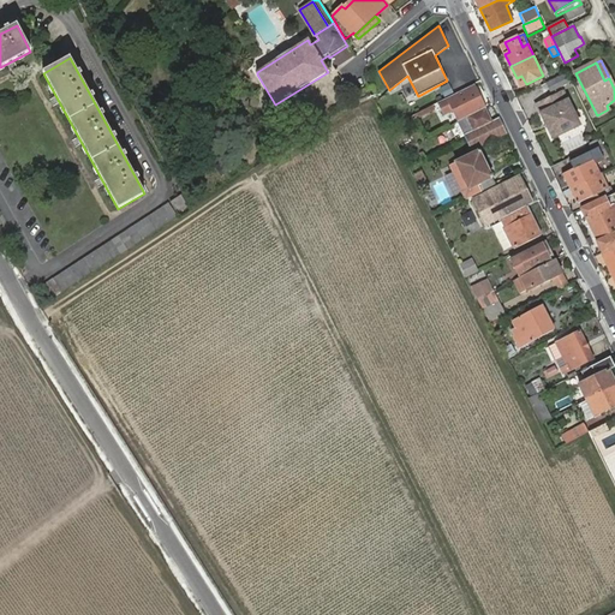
[(567,73),(547,83),(551,91),(571,82),(567,73)]
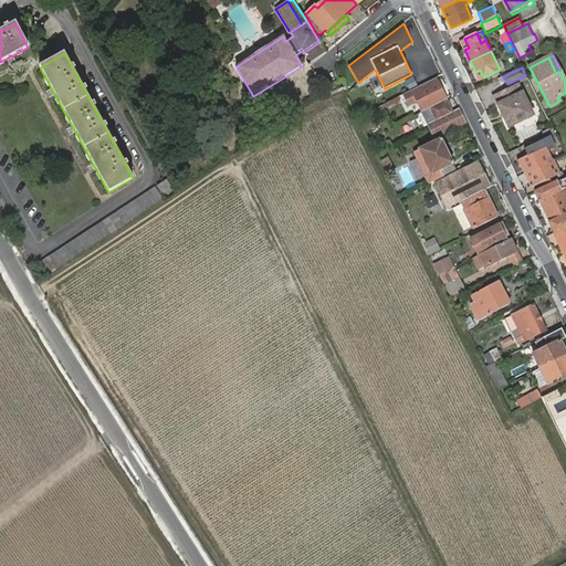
[(413,76),(405,81),(410,91),(419,86),(413,76)]
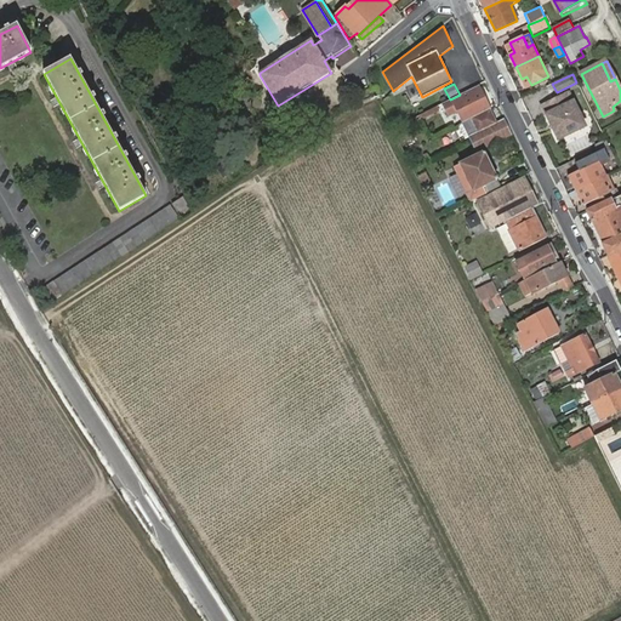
[(450,100),(437,107),(438,112),(443,119),(457,113),(465,109),(469,120),(490,109),(479,86),(450,100)]
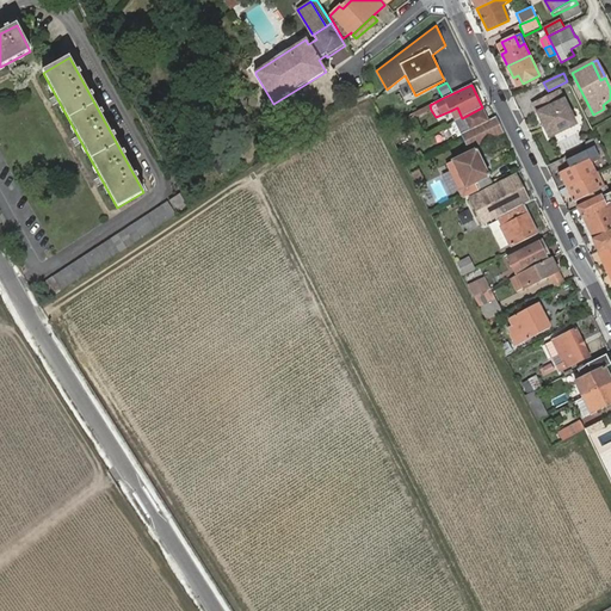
[(532,104),(549,136),(575,124),(560,91),(532,104)]
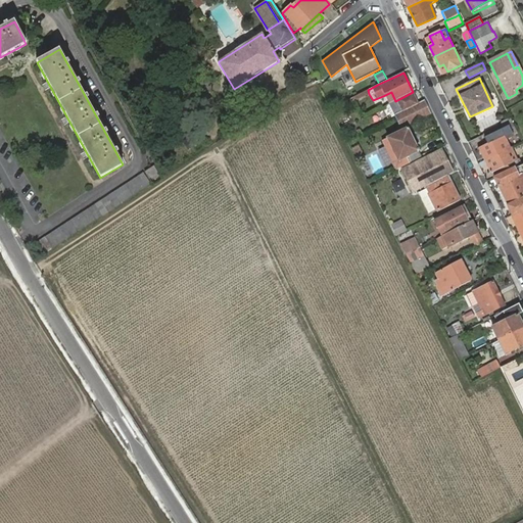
[(368,90),(349,99),(351,103),(369,94),(368,90)]
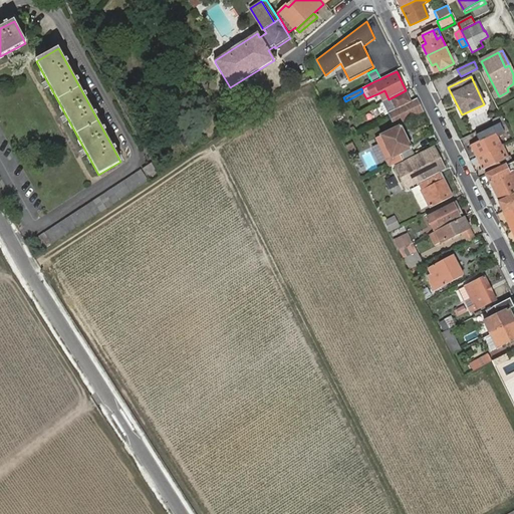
[(383,102),(389,99),(384,90),(378,93),(383,102)]
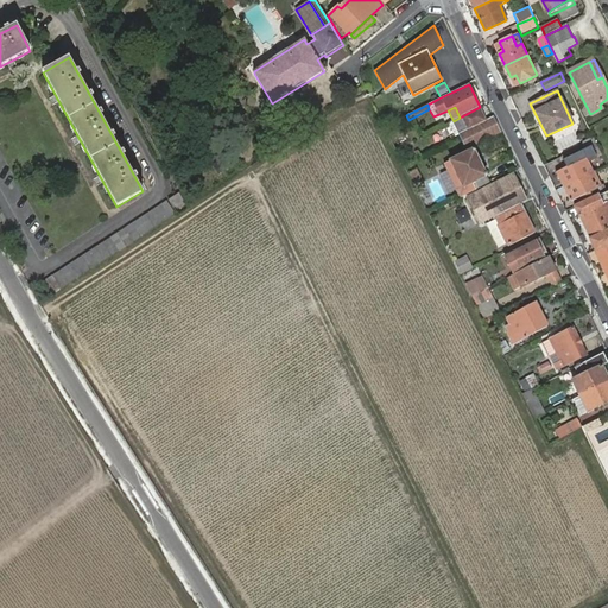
[(487,121),(480,107),(460,118),(467,131),(487,121)]
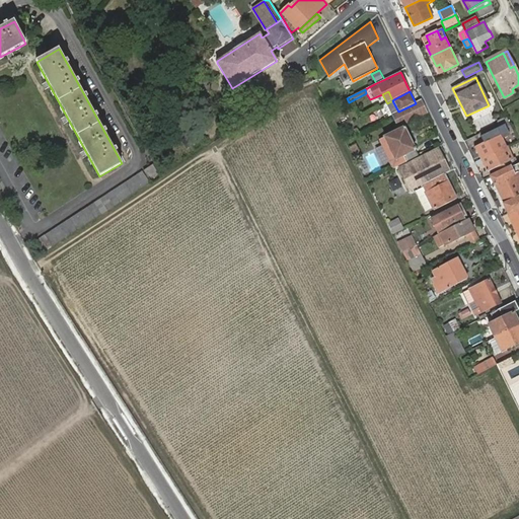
[(347,98),(328,108),(329,112),(349,102),(347,98)]
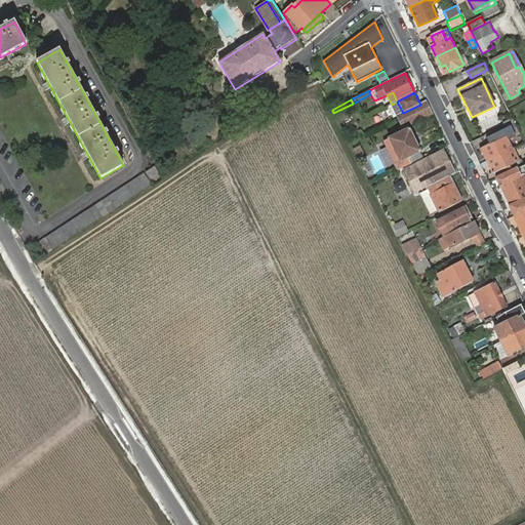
[(403,113),(397,102),(392,105),(391,106),(397,117),(403,113)]
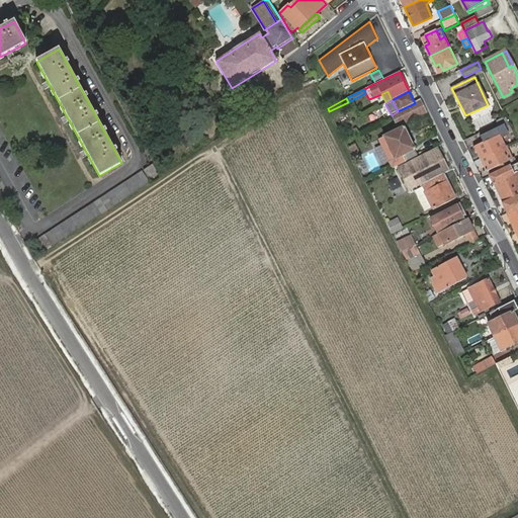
[(427,111),(421,100),(415,103),(398,111),(392,115),(398,126),(427,111)]
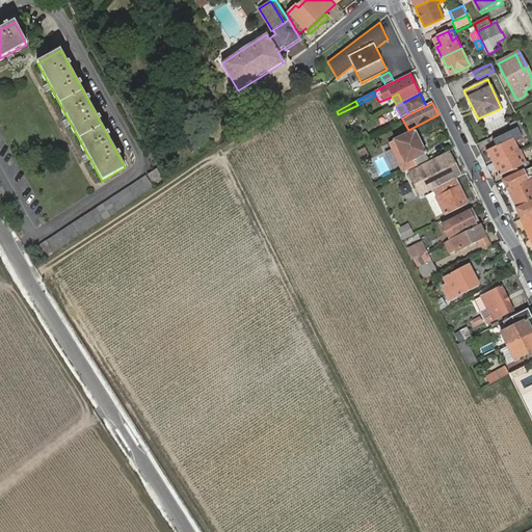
[(396,107),(392,109),(398,121),(402,118),(396,107)]
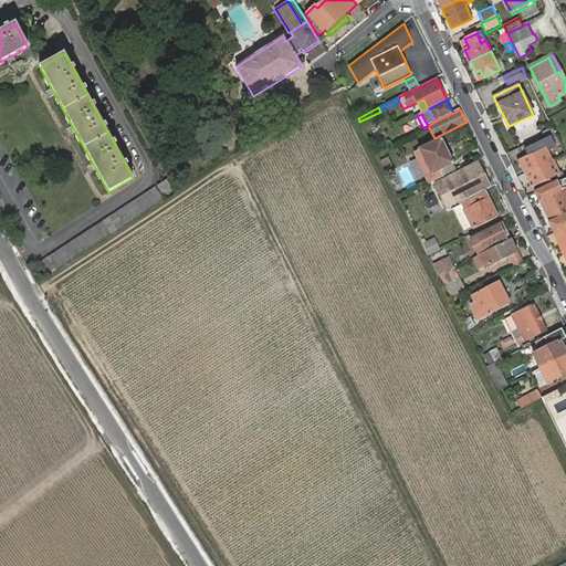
[(546,138),(556,134),(553,127),(543,132),(546,138)]
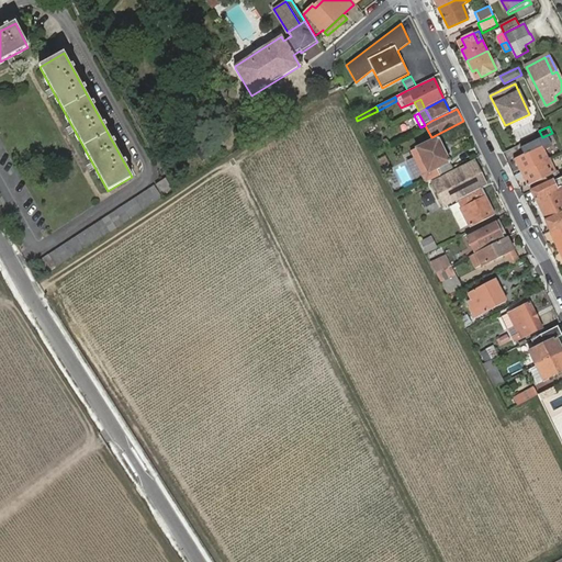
[(521,172),(550,159),(544,149),(548,148),(547,147),(557,143),(552,133),(542,137),(530,144),(532,150),(515,159),(521,172)]
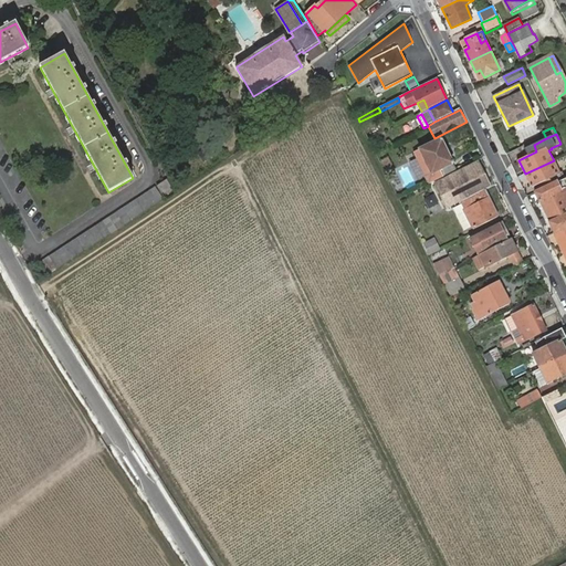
[(413,153),(426,177),(441,169),(453,164),(441,139),(413,153)]
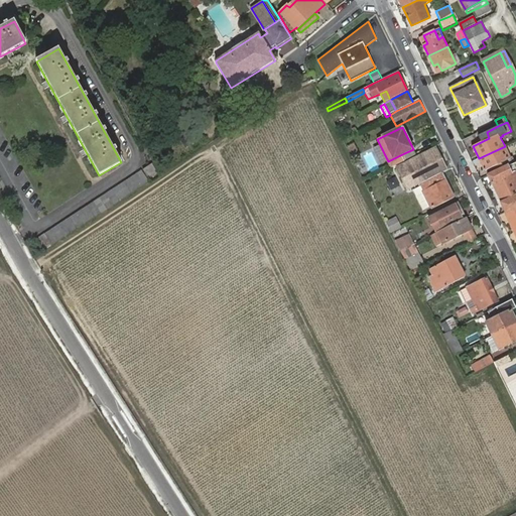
[(185,136),(180,140),(186,149),(192,146),(185,136)]
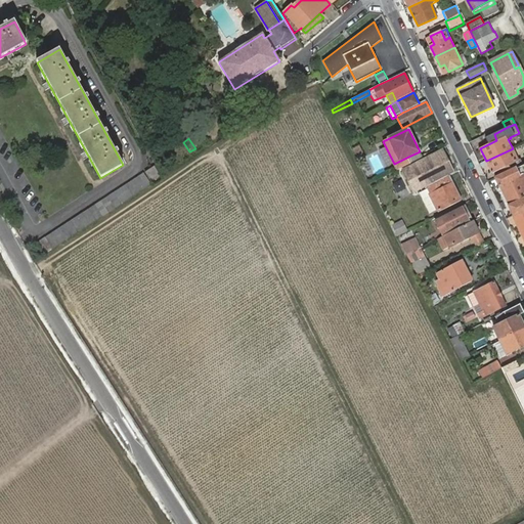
[(353,148),(359,161),(365,158),(358,146),(353,148)]
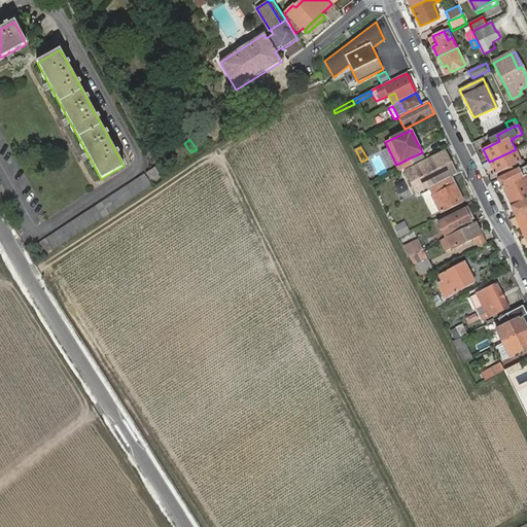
[(514,172),(524,167),(522,162),(526,160),(524,155),(520,159),(516,149),(489,162),(495,175),(503,171),(506,176),(514,172)]
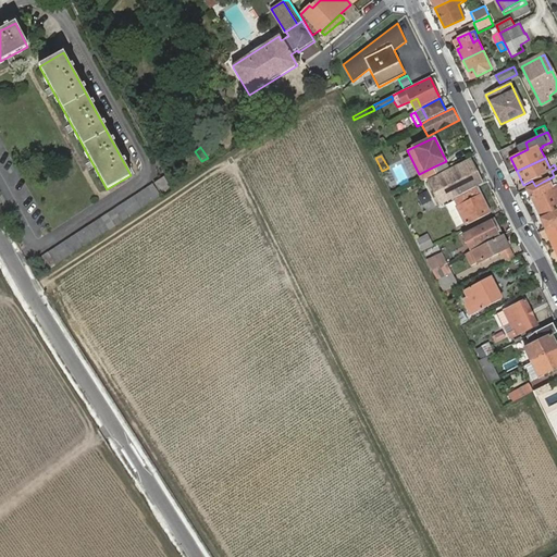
[(455,197),(456,198),(478,187),(482,184),(470,160),(429,181),(441,205),(455,197)]
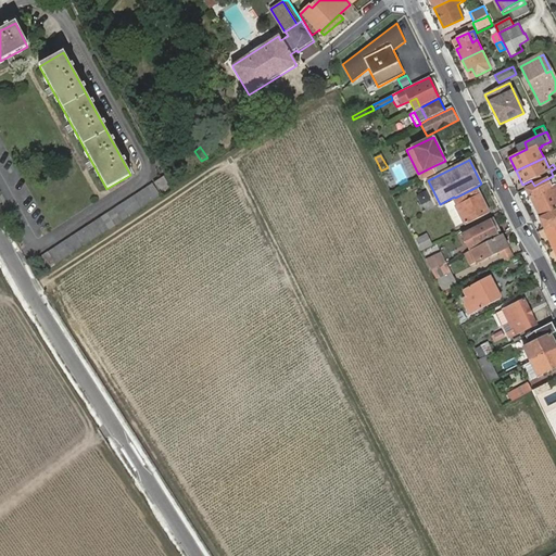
[(445,161),(433,166),(437,174),(449,168),(445,161)]
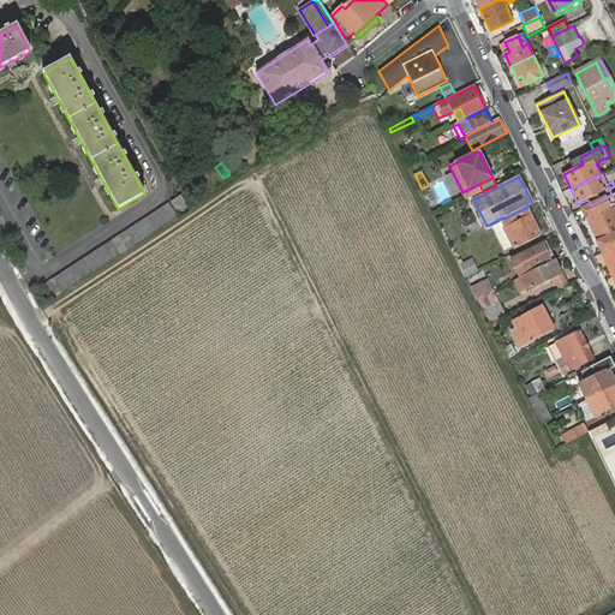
[(603,252),(614,246),(614,201),(614,193),(611,195),(599,201),(581,210),(603,252)]
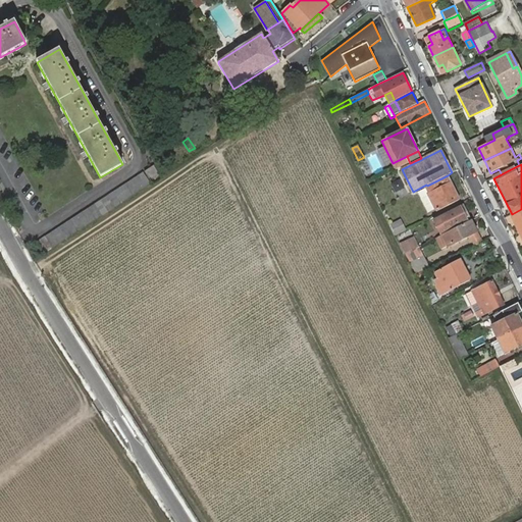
[(159,175),(154,166),(145,172),(151,181),(159,175)]
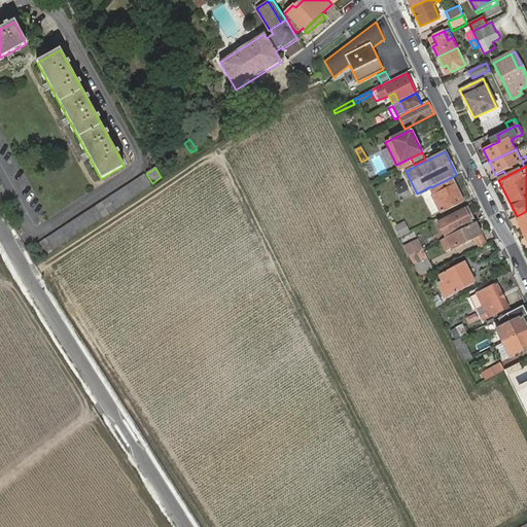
[(452,177),(431,187),(434,194),(431,195),(441,213),(464,201),(452,177)]
